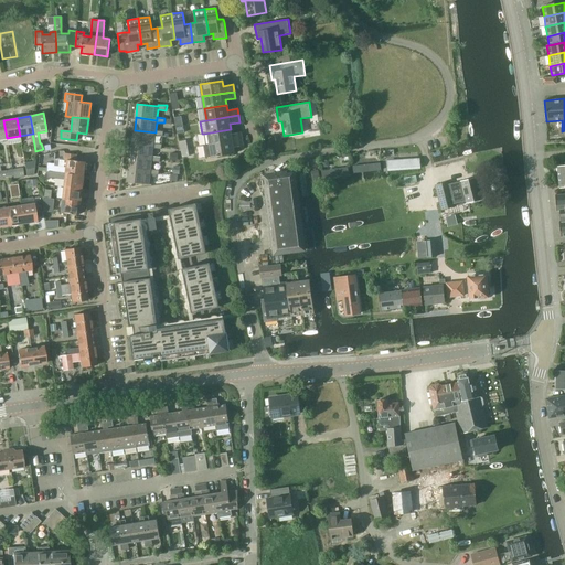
[(204,134),(206,146),(243,139),(242,132),(231,134),(231,129),(204,134)]
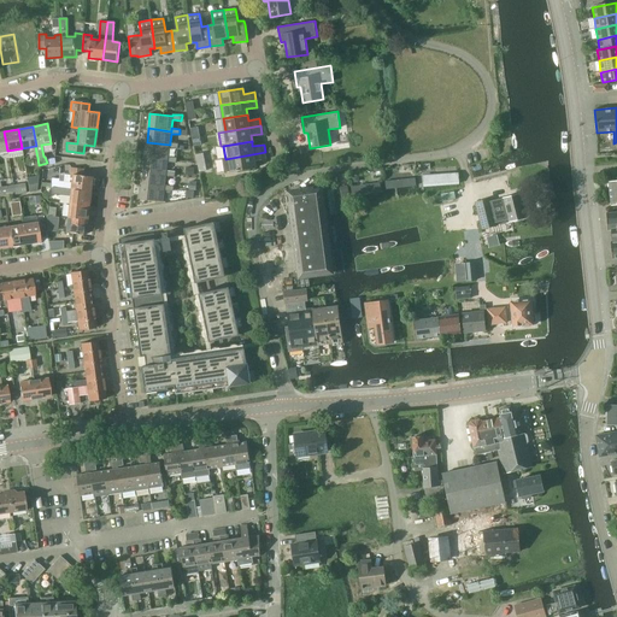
[(147,142),(146,157),(169,159),(169,157),(170,147),(178,148),(178,146),(178,144),(170,142),(170,145),(147,142)]
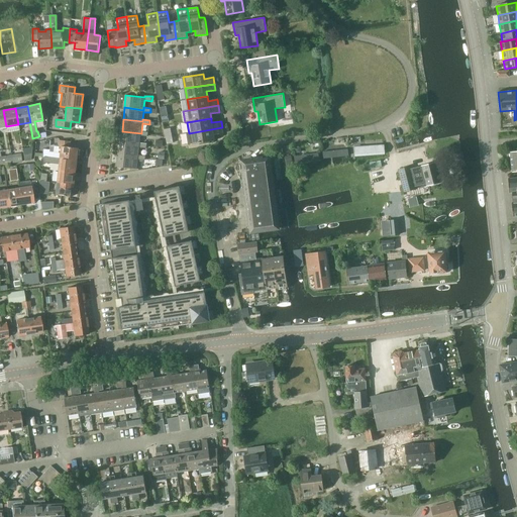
[(213,135),(223,133),(222,127),(189,133),(187,133),(188,144),(214,140),(213,135)]
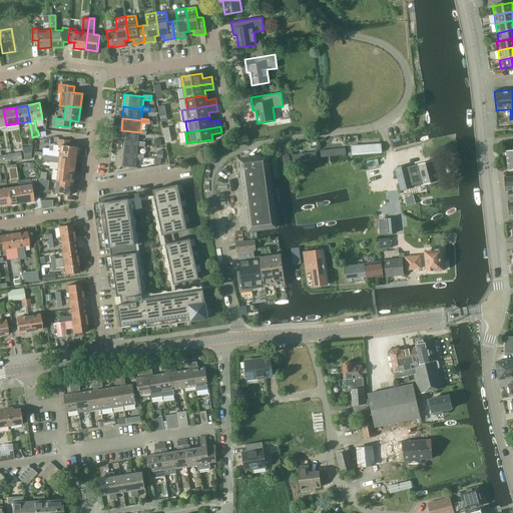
[(121,130),(119,142),(138,144),(139,142),(139,134),(146,135),(147,133),(147,131),(140,130),(140,132),(121,130)]
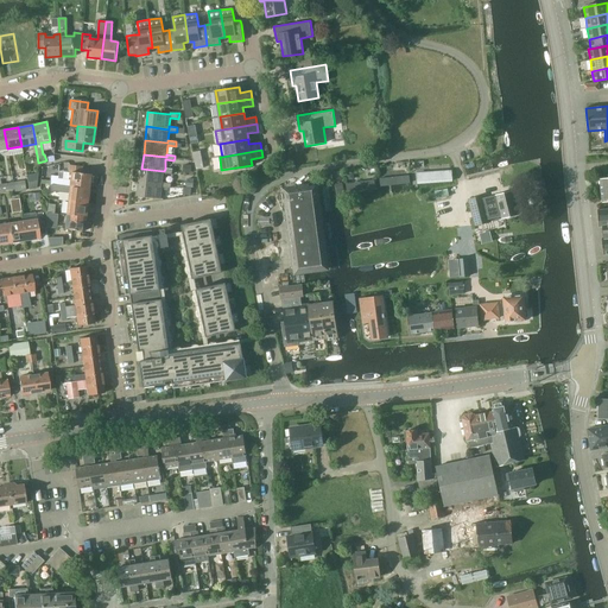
[(52,176),(51,184),(88,189),(90,173),(81,173),(82,166),(69,165),(69,171),(71,172),(70,181),(58,178),(58,176),(52,176)]
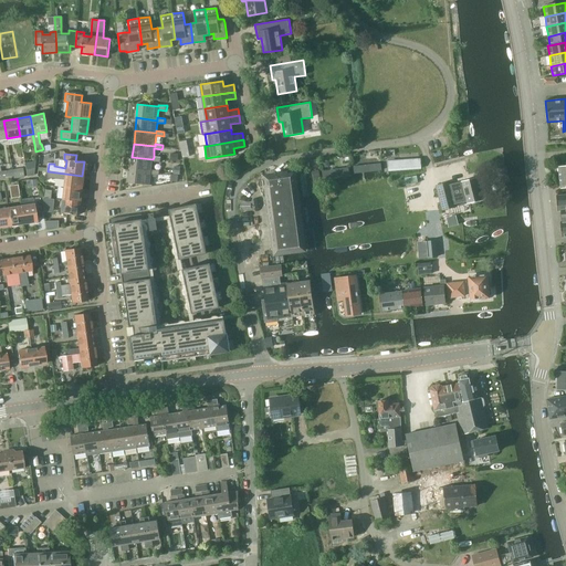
[(132,157),(130,169),(152,171),(152,169),(153,161),(160,163),(160,160),(161,157),(154,157),(153,159),(132,157)]
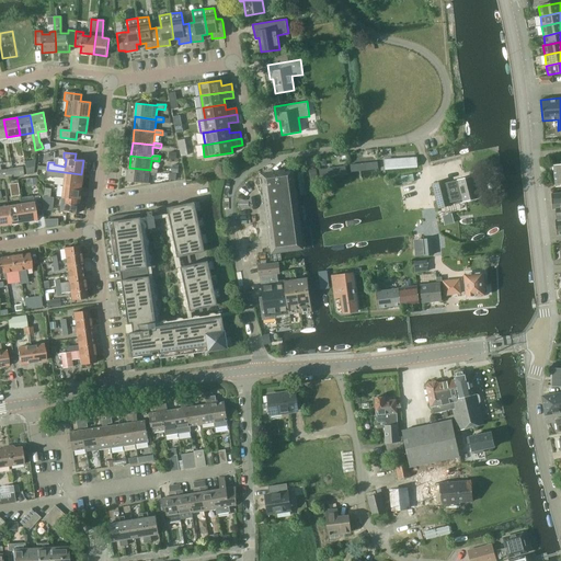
[(386,159),(386,170),(418,168),(418,157),(386,159)]
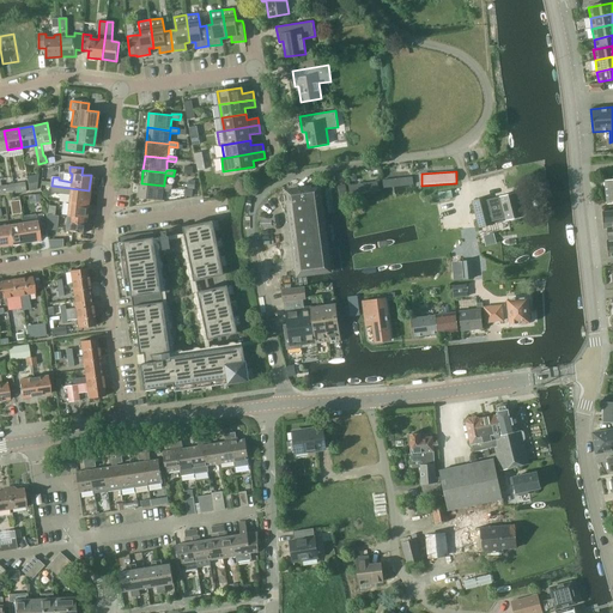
[(382,187),(413,182),(412,175),(382,178),(382,187)]
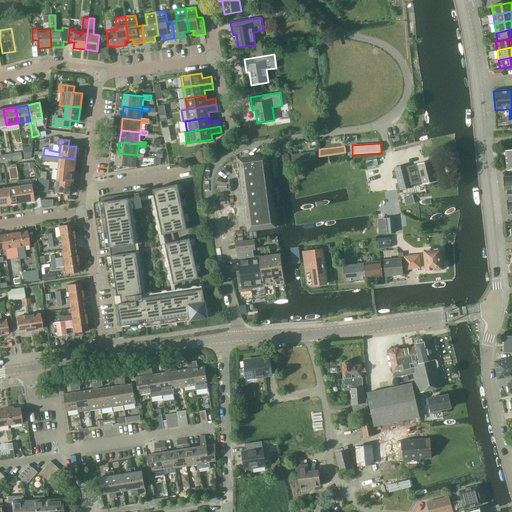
[(315,150),(291,154),(292,161),(317,157),(315,150)]
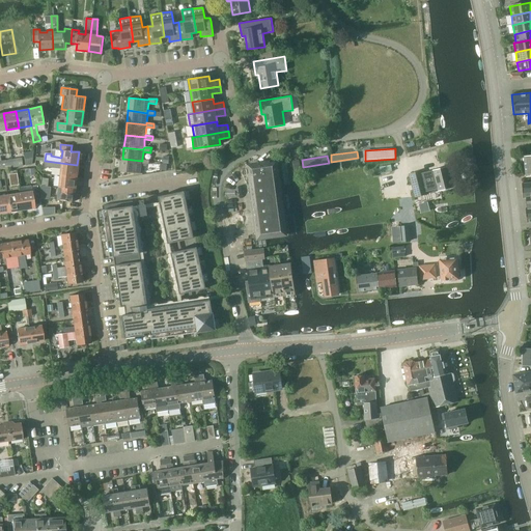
[(21,158),(11,159),(12,165),(12,167),(23,166),(21,158)]
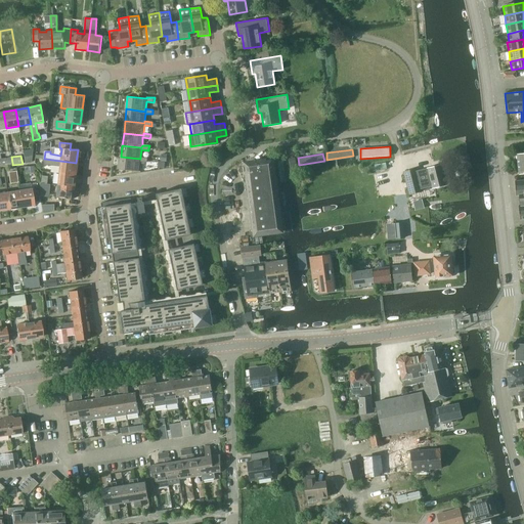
[(121,157),(120,169),(139,171),(140,162),(147,162),(147,160),(147,158),(140,157),(140,159),(121,157)]
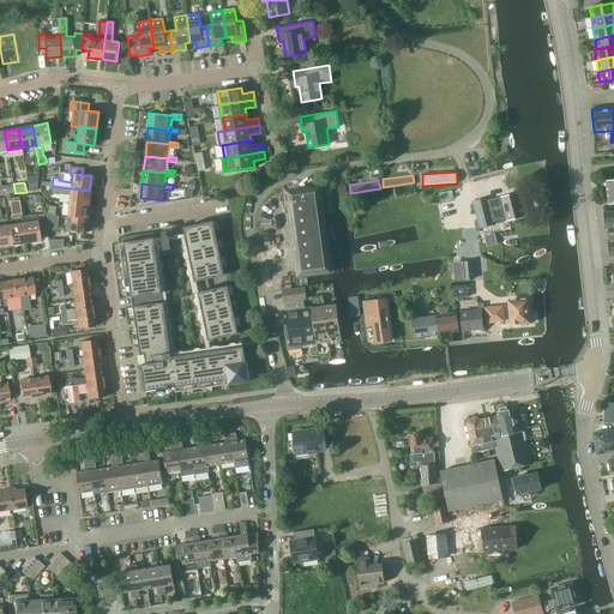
[(70,196),(68,203),(88,204),(89,191),(52,186),(50,193),(70,196)]
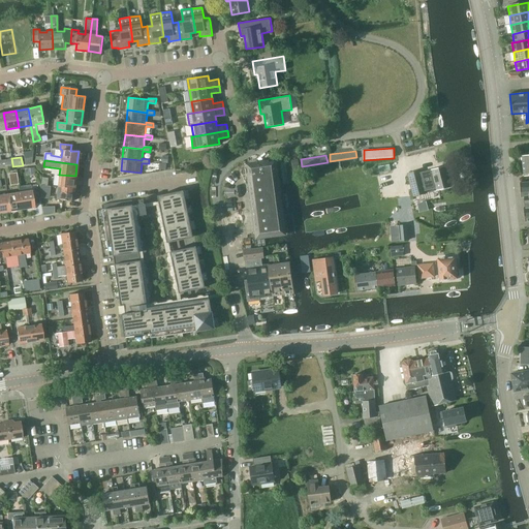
[(299,177),(297,160),(290,161),(291,177),(299,177)]
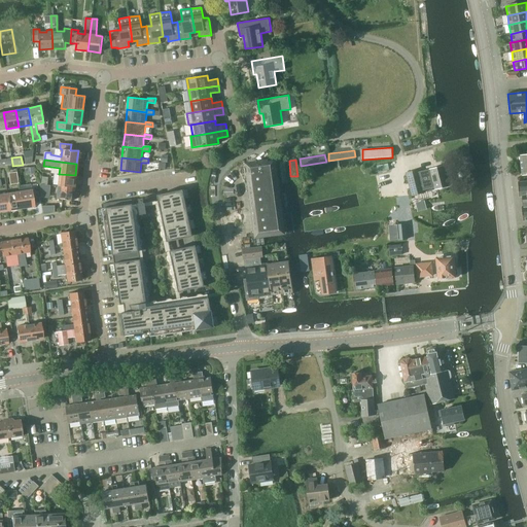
[(255,237),(269,235),(284,233),(275,161),(246,165),(255,237)]
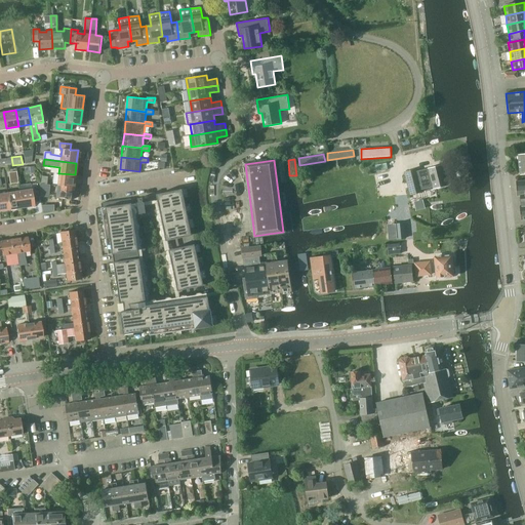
[(388,169),(387,163),(375,165),(376,172),(388,169)]
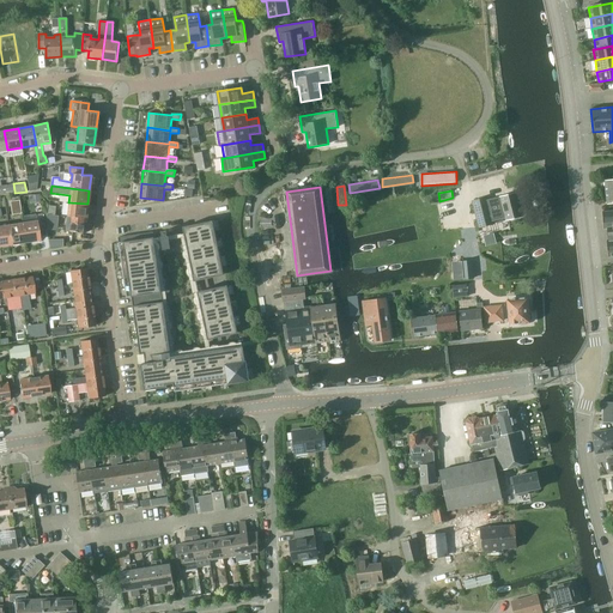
[(486,198),(473,201),(480,229),(493,226),(493,224),(523,216),(517,193),(501,196),(501,198),(493,199),(487,201),(486,198)]
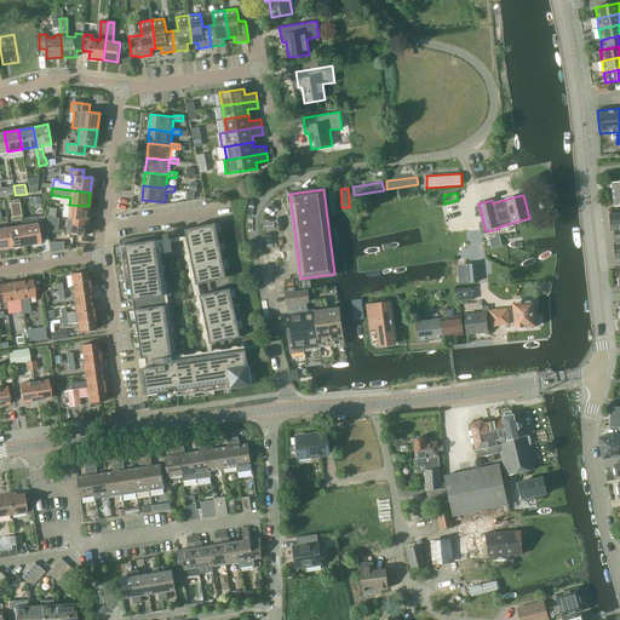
[(19,202),(10,204),(12,217),(22,216),(19,202)]
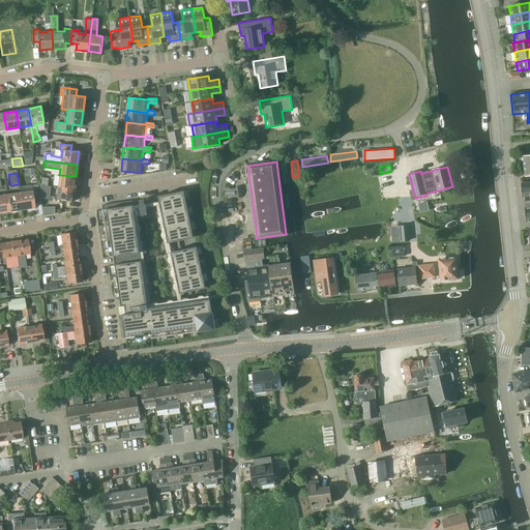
[(75,188),(76,176),(59,175),(58,187),(75,188)]
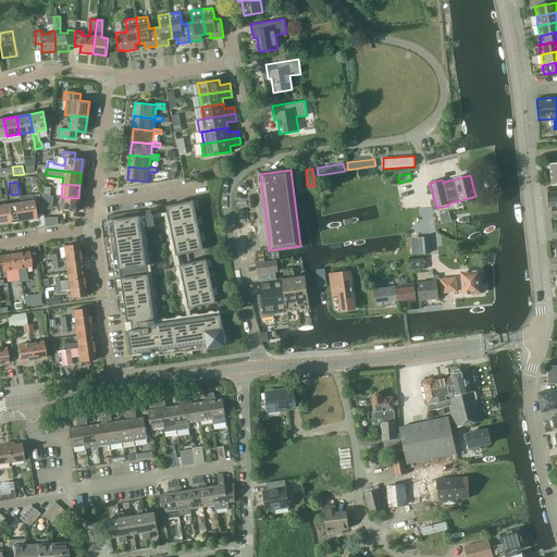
[(549,208),(552,208),(553,218),(552,218),(553,233),(556,233),(556,190),(547,192),(549,208)]
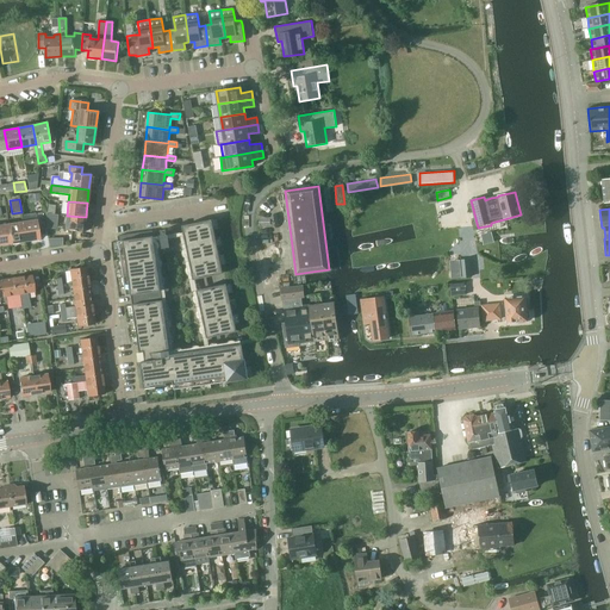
[(64,230),(83,232),(86,217),(67,216),(64,230)]
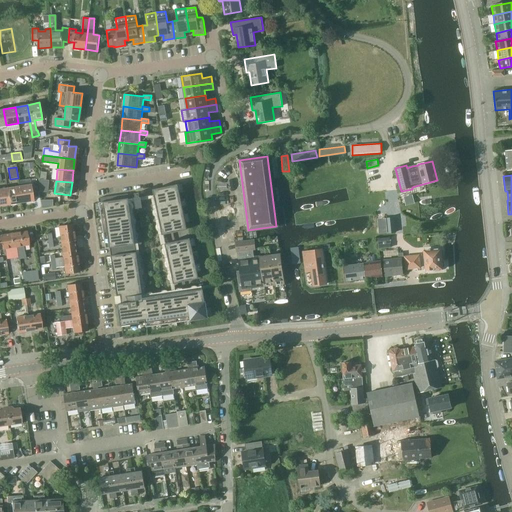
[(33,200),(31,184),(19,186),(21,202),(33,200)]
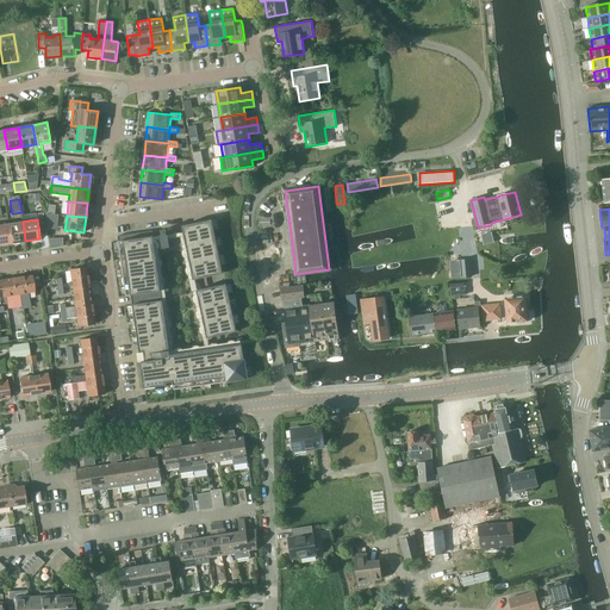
[(223,274),(216,238),(212,219),(193,224),(182,225),(194,280),(205,278),(223,274)]
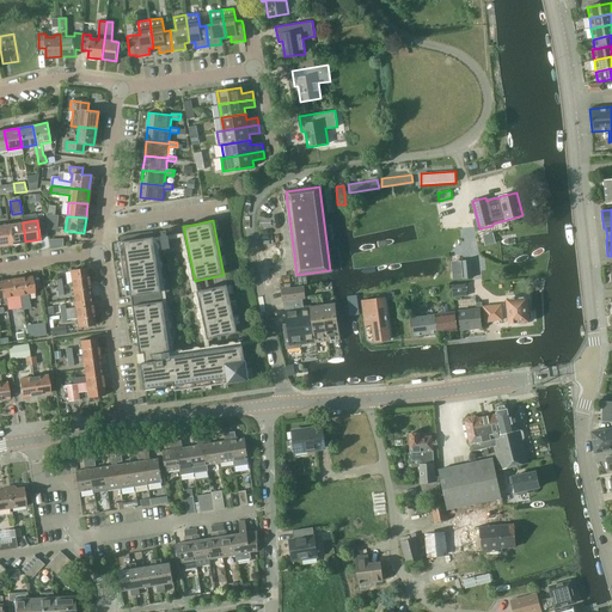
[(11,244),(25,242),(23,222),(8,225),(11,244)]
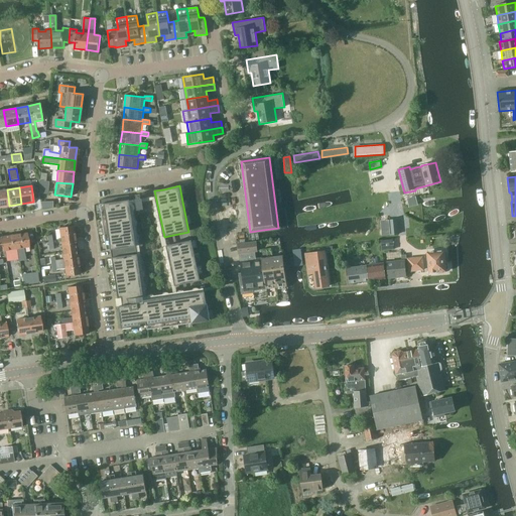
[(7,189),(0,190),(0,207),(9,206),(7,189)]
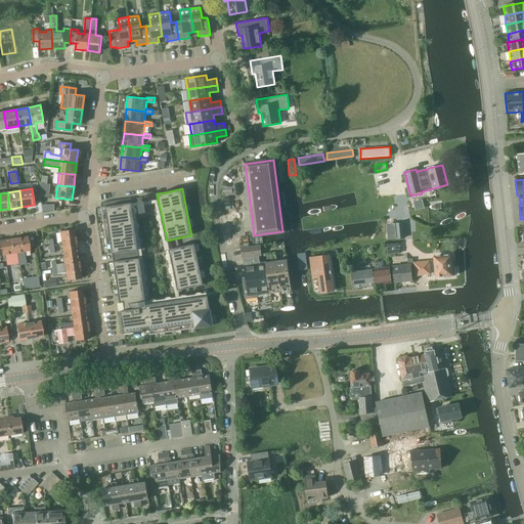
[(415,199),(417,208),(423,207),(421,198),(415,199)]
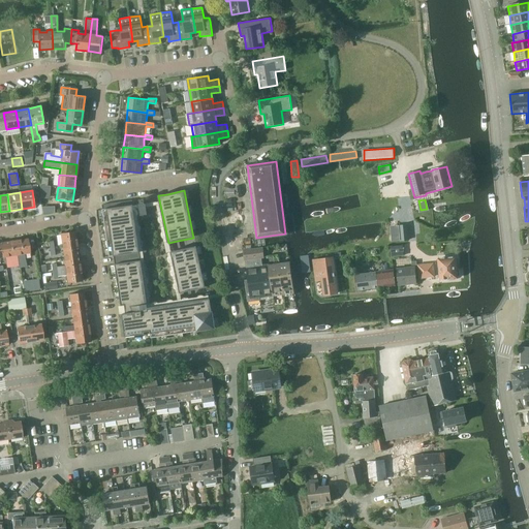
[(148,308),(132,200),(102,205),(110,256),(114,256),(121,306),(125,306),(126,313),(122,314),(125,337),(145,334),(145,332),(150,331),(151,338),(196,332),(215,329),(213,312),(212,312),(210,299),(190,302),(148,308)]
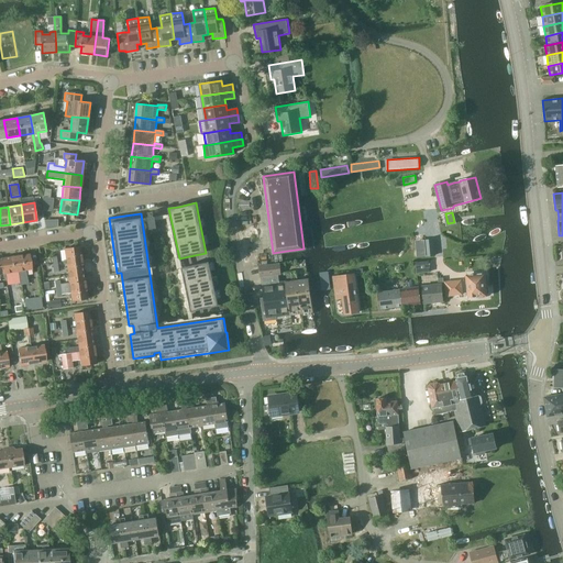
[(426,256),(428,256),(435,256),(434,239),(423,240),(426,256)]
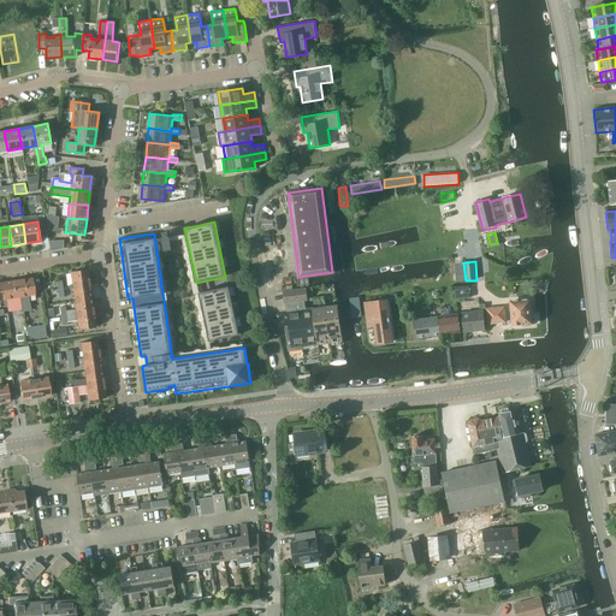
[(87,270),(70,272),(72,286),(89,284),(87,270)]
